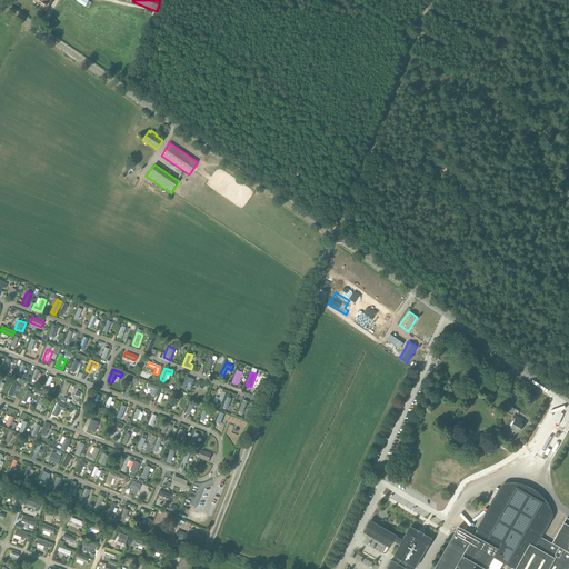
[(192,383),(193,380),(186,377),(181,388),(185,389),(188,381),(192,383)]
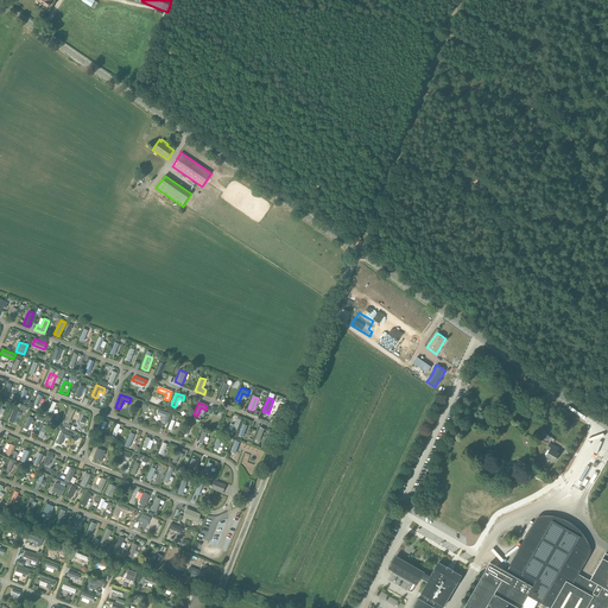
[(69,424),(75,410),(70,407),(64,422),(69,424)]
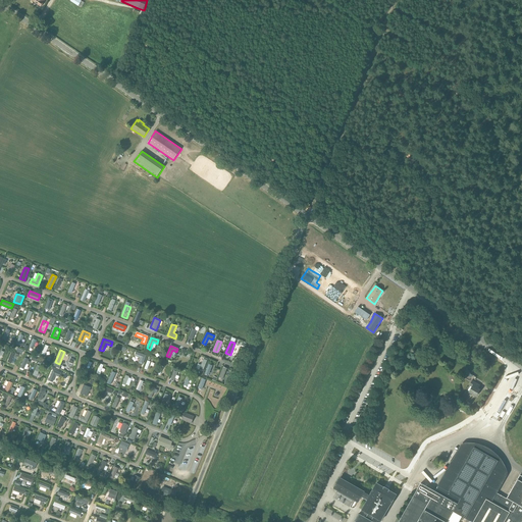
[(16,358),(17,355),(11,352),(7,362),(11,363),(13,357),(16,358)]
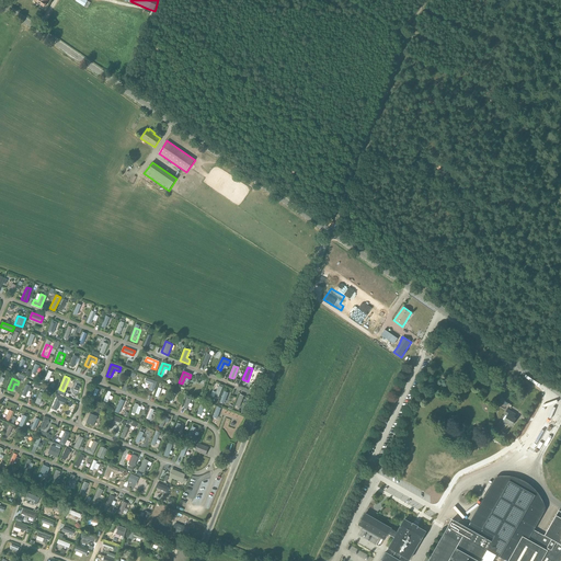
[(152,391),(157,382),(146,378),(145,382),(150,385),(148,390),(152,391)]
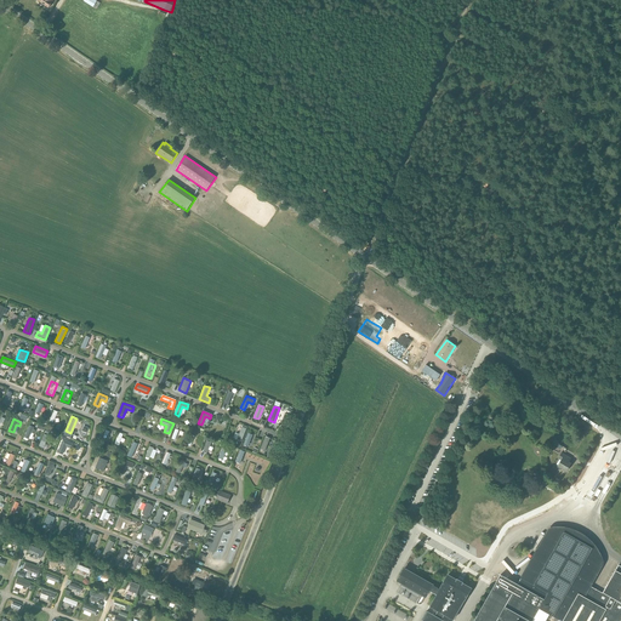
[(241,442),(248,427),(243,425),(237,439),(241,442)]
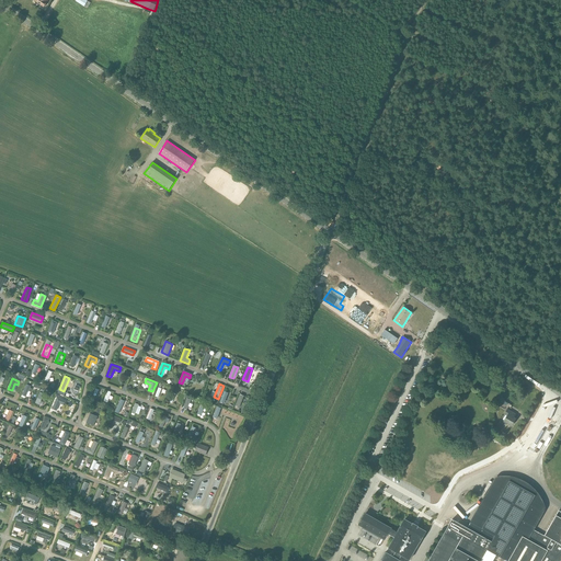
[(38,404),(44,395),(39,392),(34,403),(38,404)]
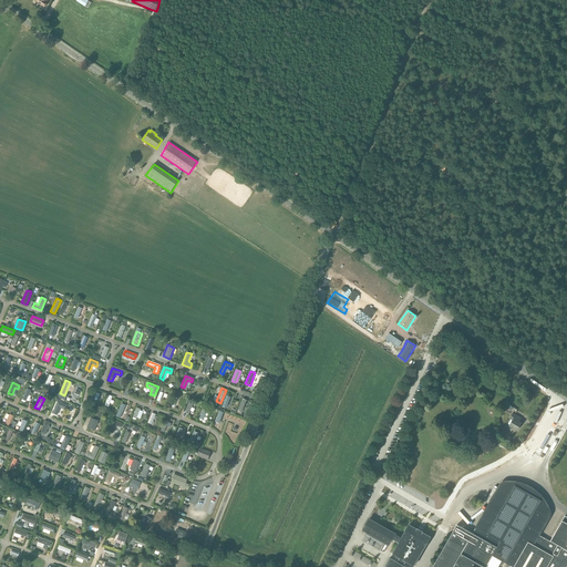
[(243,399),(237,410),(241,412),(247,400),(243,399)]
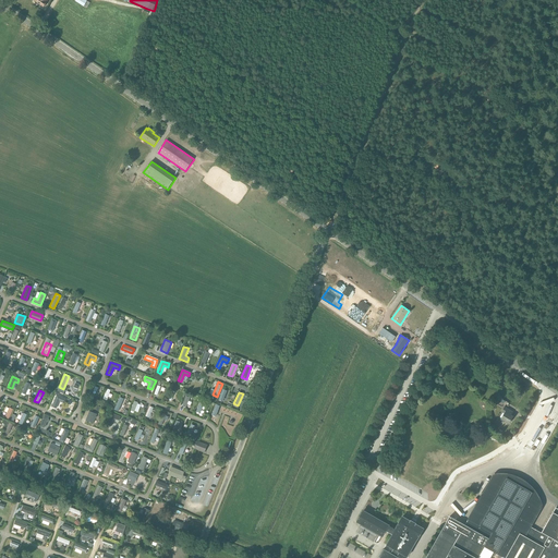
[(63,403),(65,399),(57,395),(51,407),(56,409),(59,401),(63,403)]
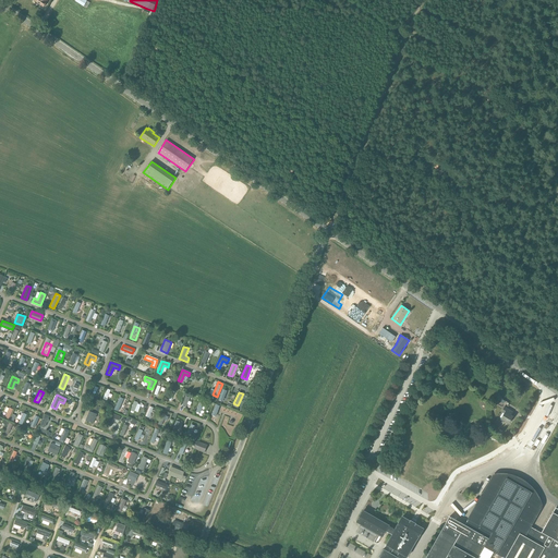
[(513,420),(514,417),(511,415),(513,412),(505,407),(501,412),(504,413),(500,420),(509,424),(512,419),(513,420)]
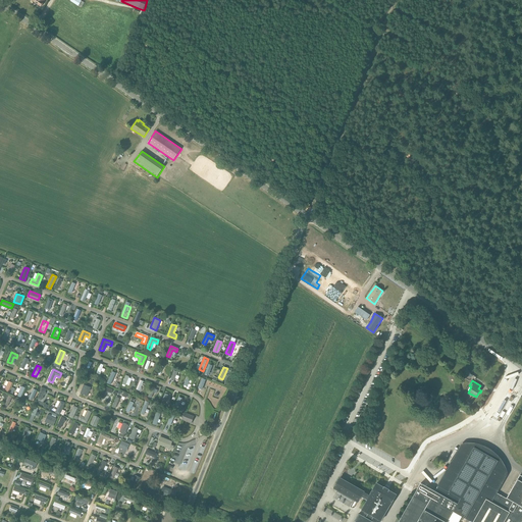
[(87,397),(91,387),(84,384),(80,394),(87,397)]
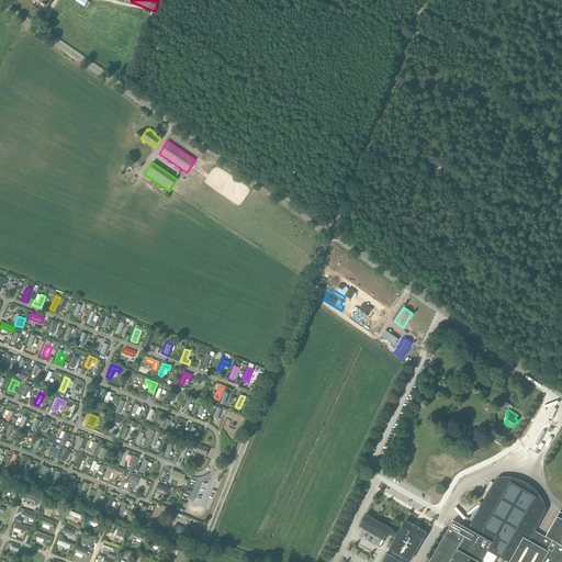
[(9,415),(4,425),(9,427),(13,417),(9,415)]
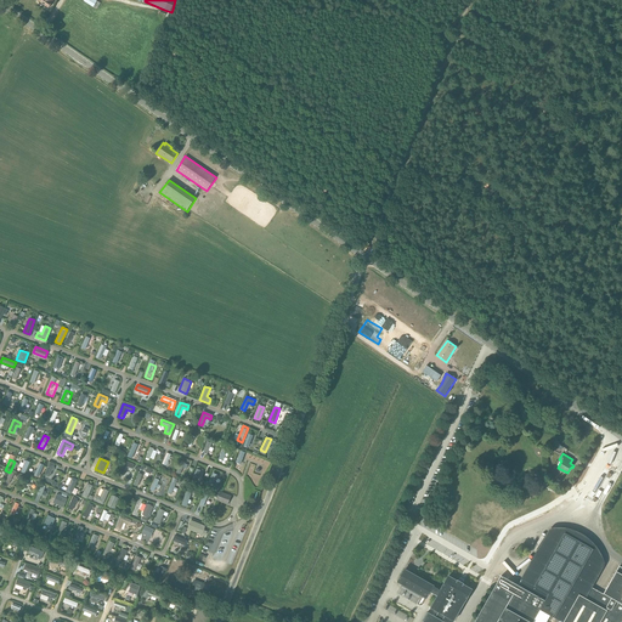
[(133,469),(134,464),(125,461),(119,474),(123,475),(126,467),(133,469)]
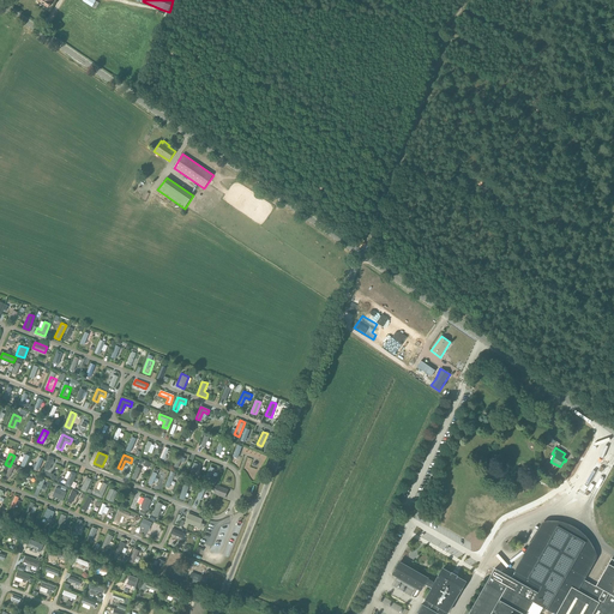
[(52,461),(53,458),(49,457),(43,469),(48,471),(50,464),(53,464),(54,462),(52,461)]
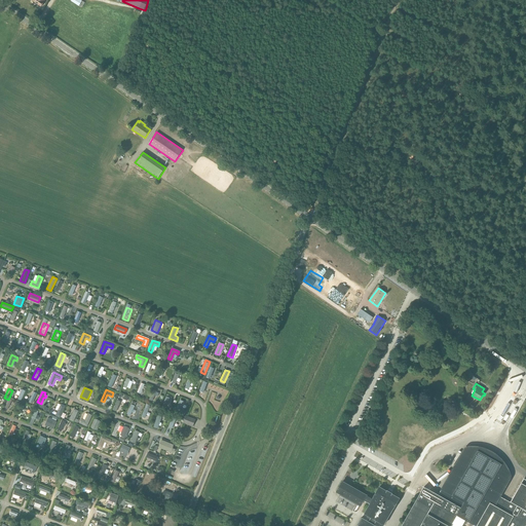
[(33,408),(38,399),(34,397),(30,406),(33,408)]
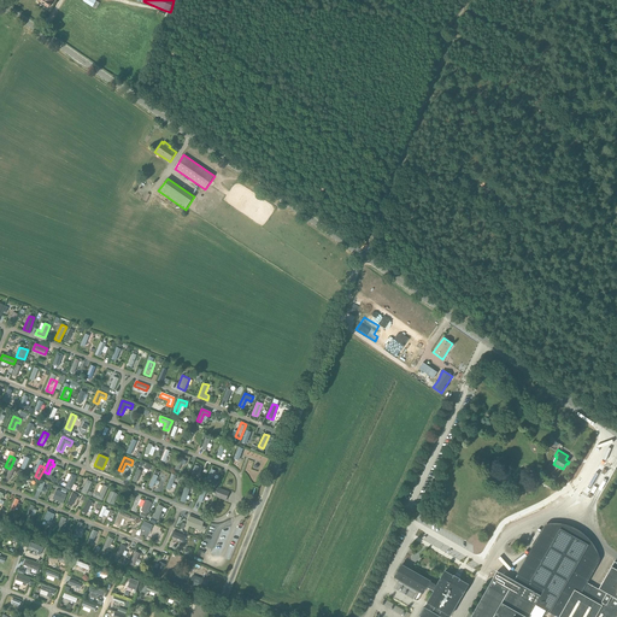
[(10,472),(4,485),(9,486),(13,474),(10,472)]
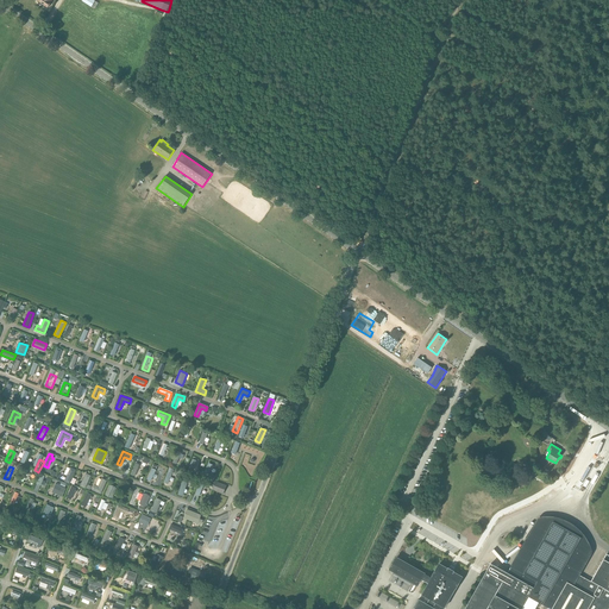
[(69,484),(75,470),(70,468),(64,482),(69,484)]
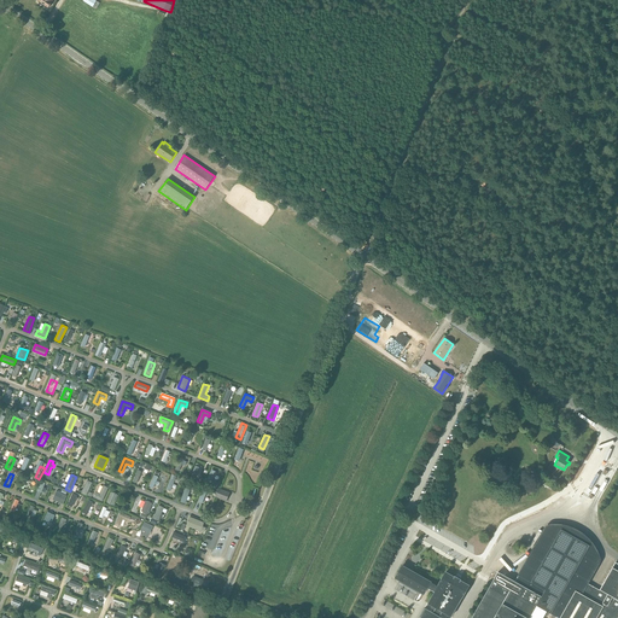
[(86,496),(92,483),(87,481),(81,494),(86,496)]
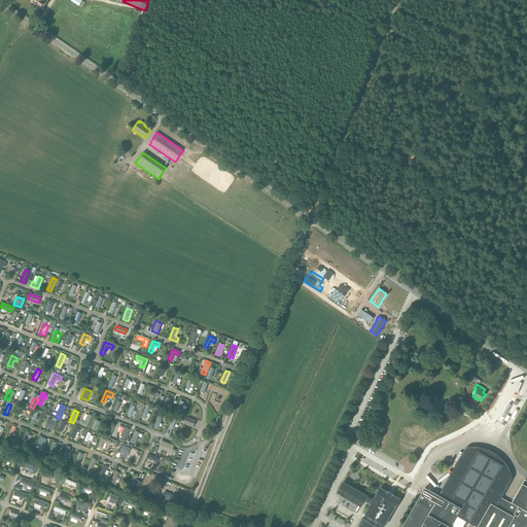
[(86,427),(92,416),(88,414),(84,421),(81,420),(79,424),(86,427)]
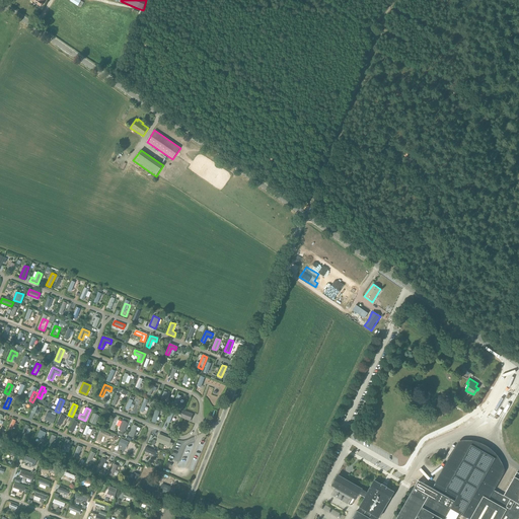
[(191,421),(193,414),(183,410),(180,418),(191,421)]
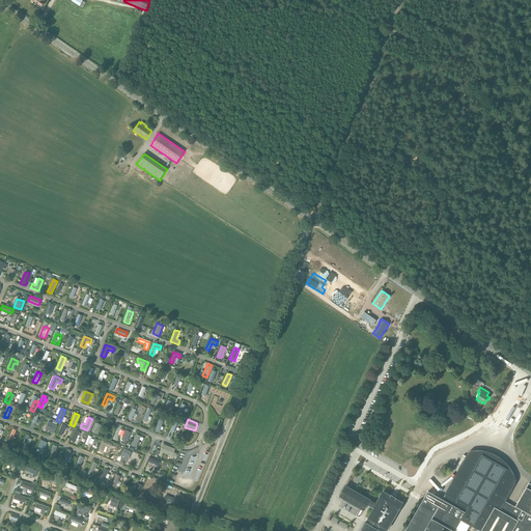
[(54,434),(57,426),(48,422),(45,429),(54,434)]
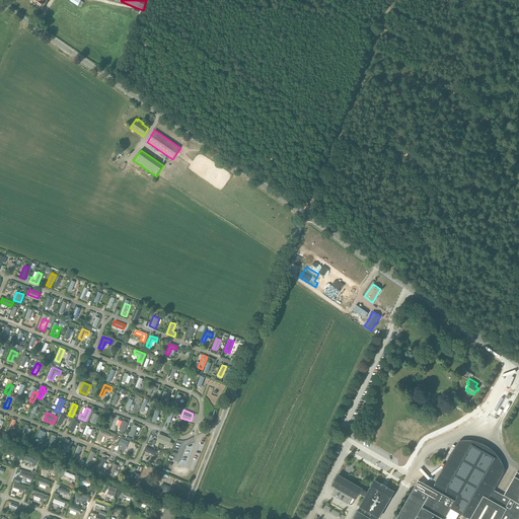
[(93,414),(89,422),(92,424),(95,425),(98,417),(96,415),(93,414)]
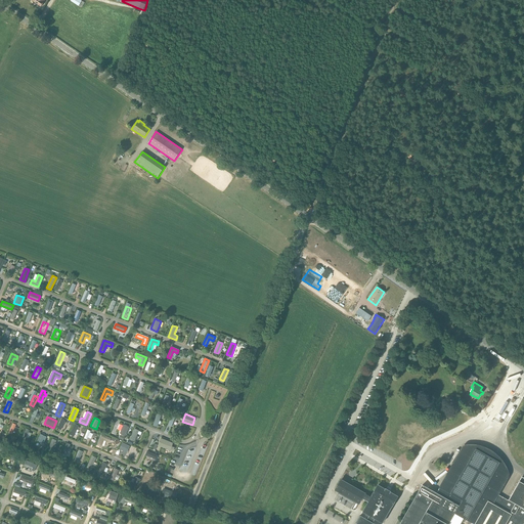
[(64,422),(64,420),(61,419),(56,429),(60,430),(63,424),(64,424),(66,422),(64,422)]
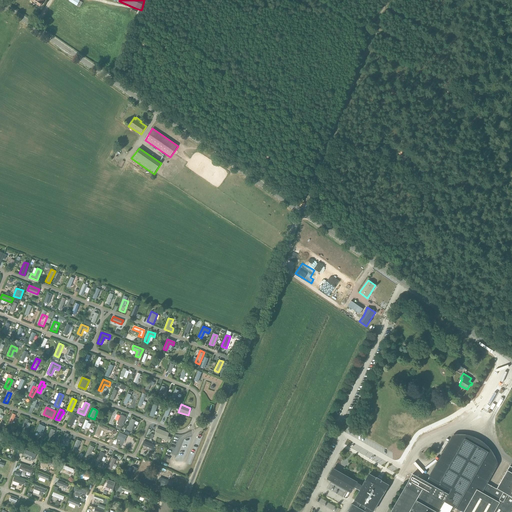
[(76,417),(76,416),(73,414),(68,425),(72,427),(75,420),(76,420),(77,418),(76,417)]
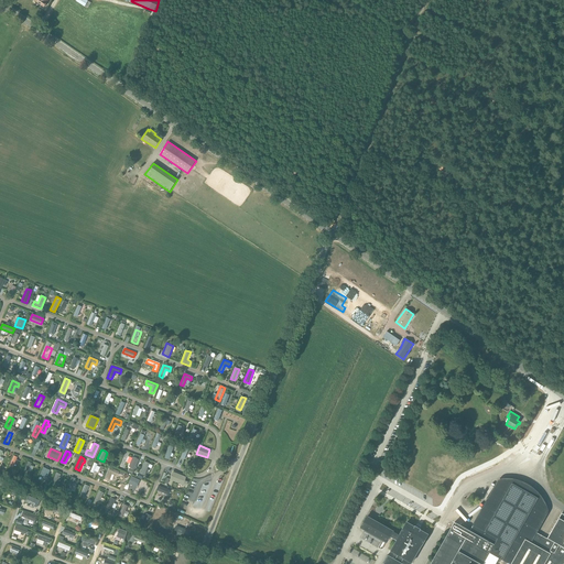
[(134,469),(139,461),(136,458),(132,457),(129,467),(131,468),(134,469)]
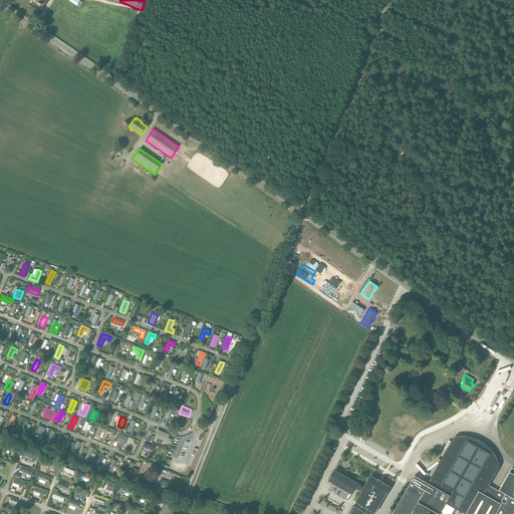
[(36,433),(43,436),(45,429),(39,426),(36,433)]
